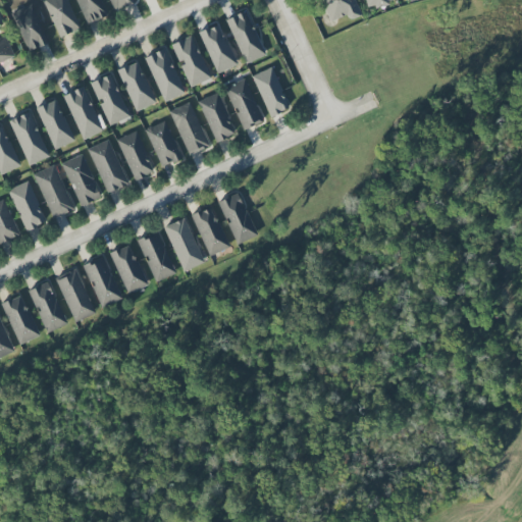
[(42,0),(59,38),(80,29),(66,0),(42,0)]
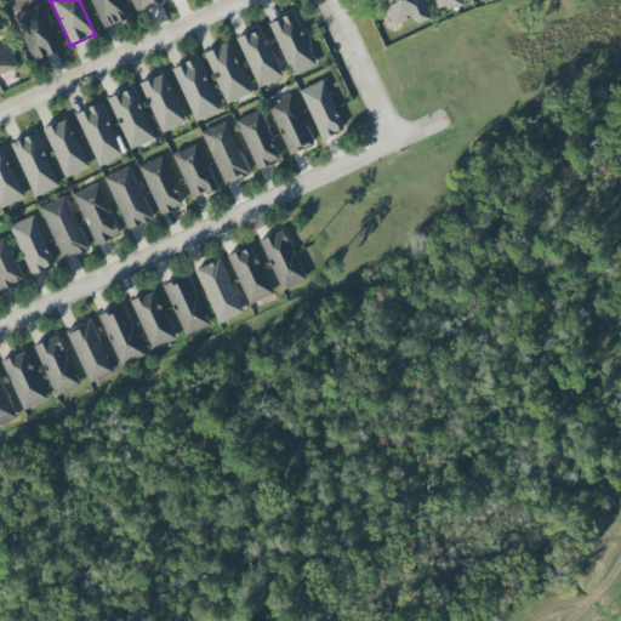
[(127,20),(119,0),(90,0),(103,30),(127,20)]
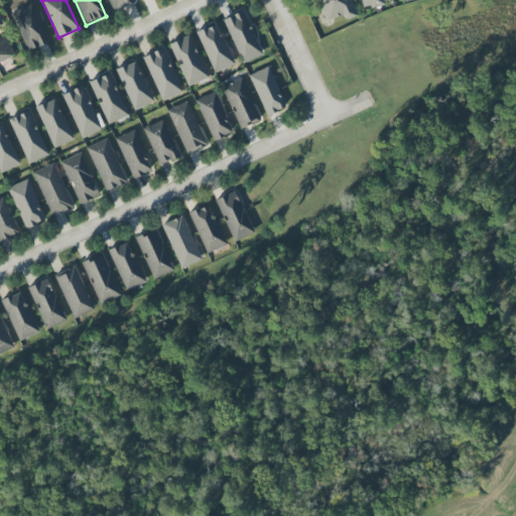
[(108,0),(114,11),(133,2),(132,0),(108,0)]
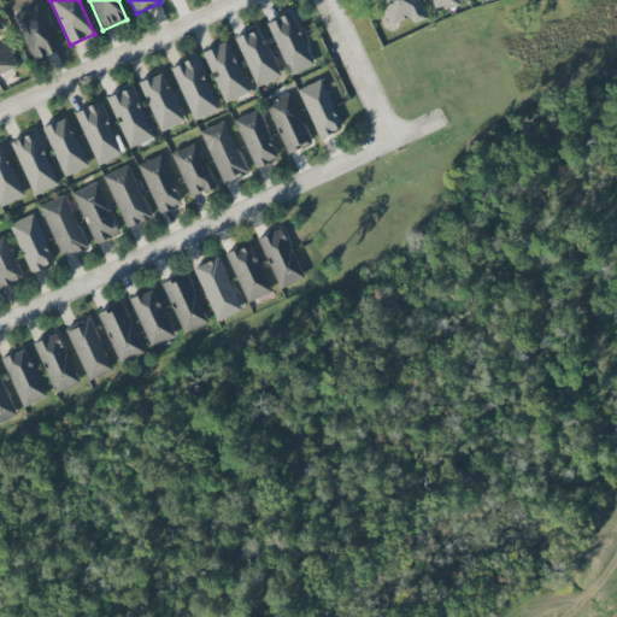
[(427,18),(418,0),(377,0),(388,27),(410,18),(412,24),(427,18)]
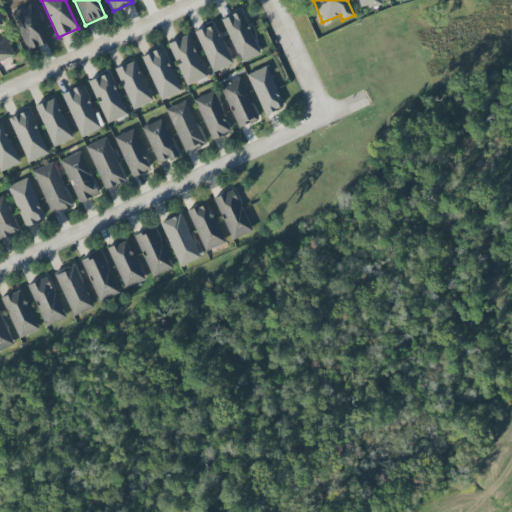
[(356,0),(359,9),(382,4),(381,1),(383,0),(356,0)]
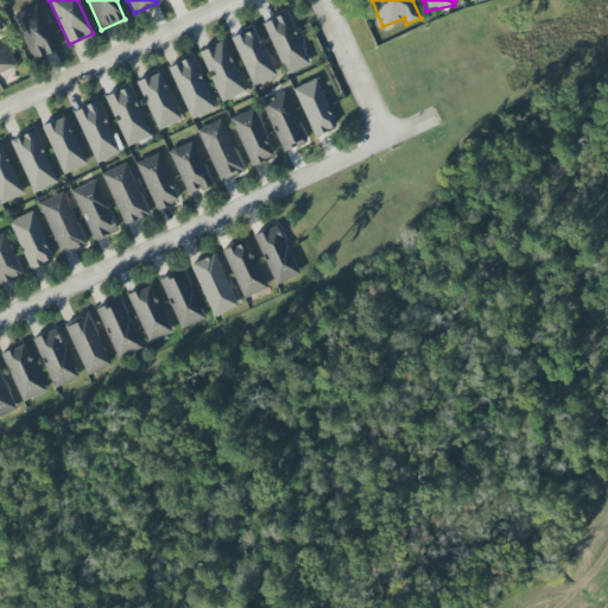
[(12,16),(33,61),(56,50),(36,5),(12,16)]
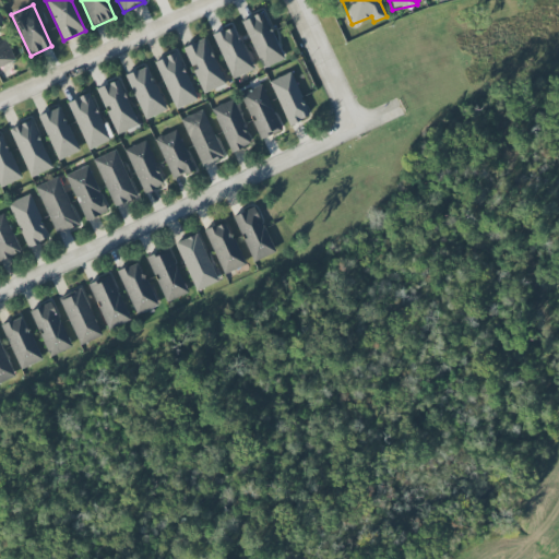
[(262,69),(284,60),(263,11),(241,21),(262,69)]
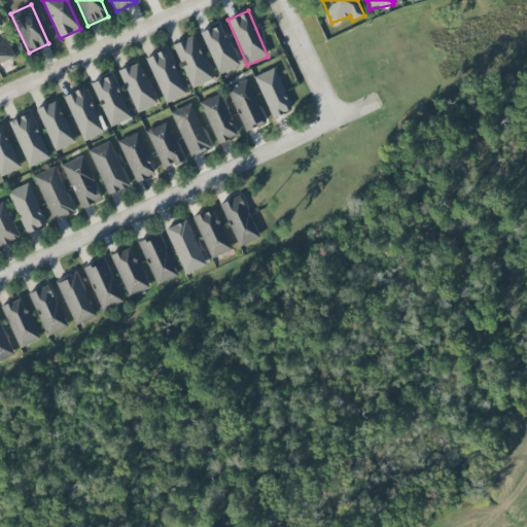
[(200,33),(219,75),(239,66),(220,25),(200,33)]
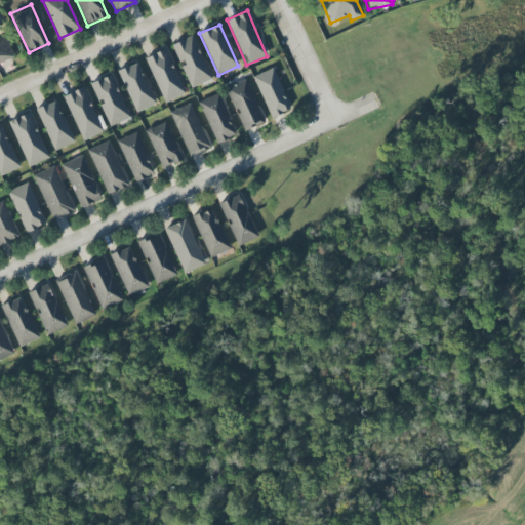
[(0,38),(0,63),(14,56),(4,36),(0,38)]
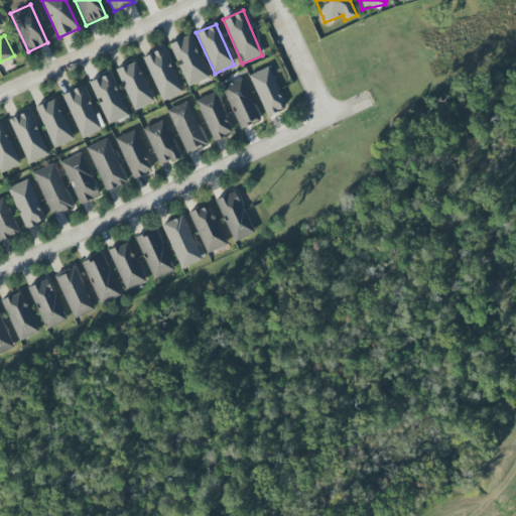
[(207,79),(189,35),(169,43),(186,87),(207,79)]
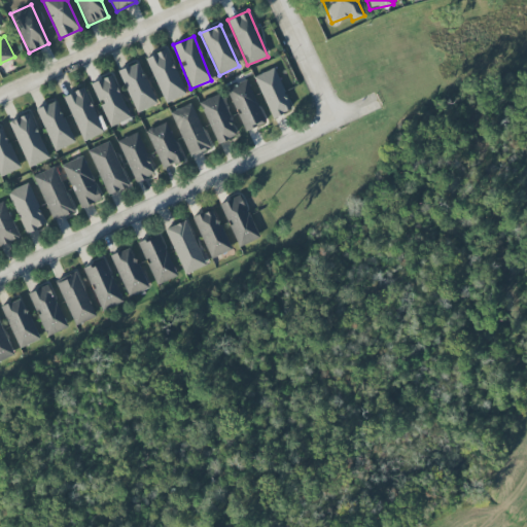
[(145,58),(165,103),(185,95),(167,49),(145,58)]
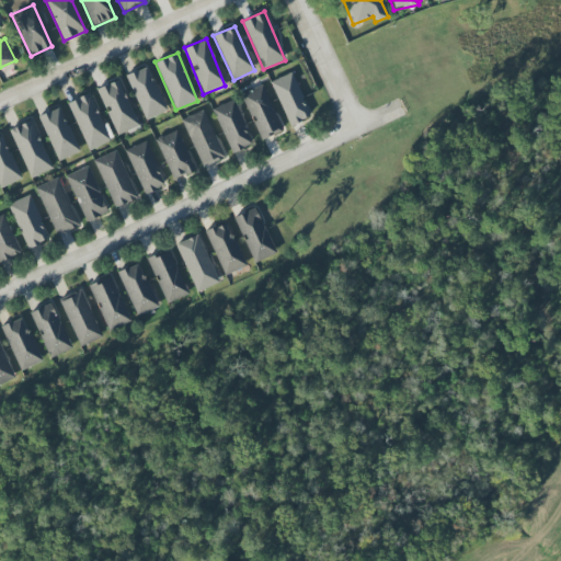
[(167,111),(147,66),(125,76),(146,121),(167,111)]
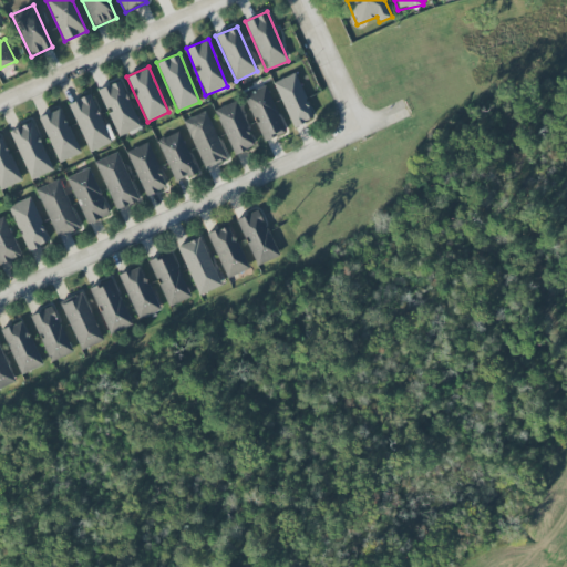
[(316,119),(295,73),(274,82),(294,129),(316,119)]
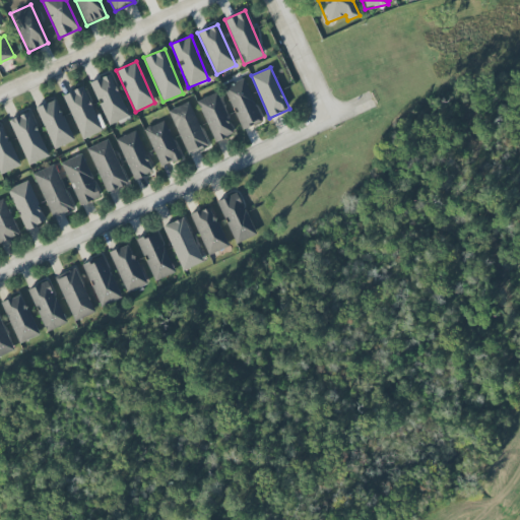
[(107,125),(127,118),(112,74),(90,81),(107,125)]
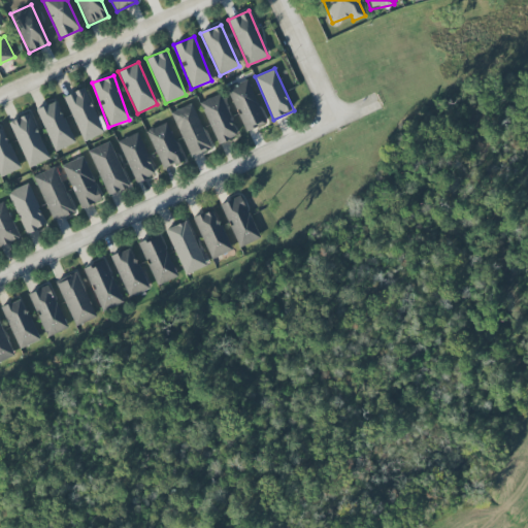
[(226,89),(245,132),(266,123),(246,79),(226,89)]
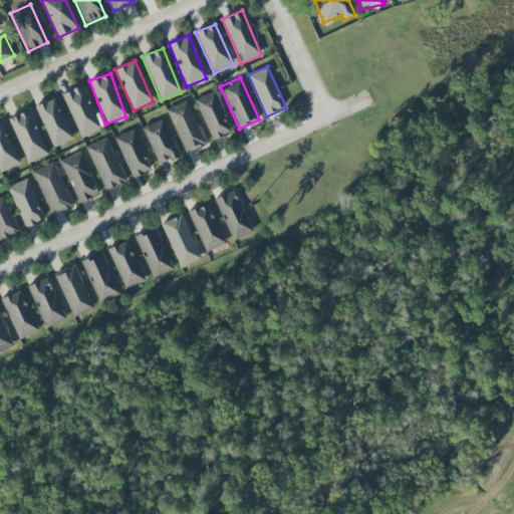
[(62,94),(80,138),(101,129),(82,85),(62,94)]
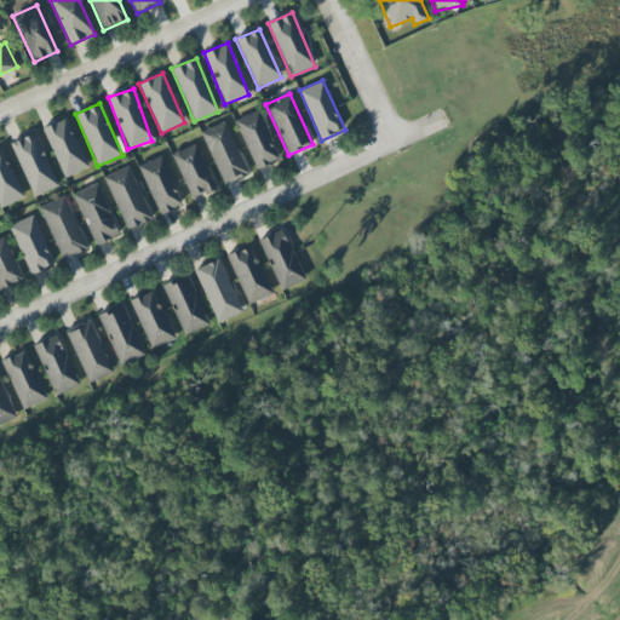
[(234,121),(257,170),(280,159),(257,110),(234,121)]
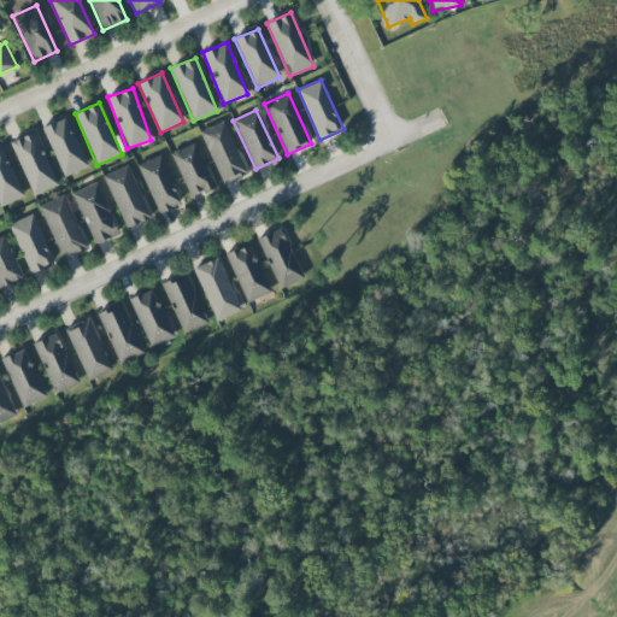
[(63,177),(86,168),(66,118),(43,128),(63,177)]
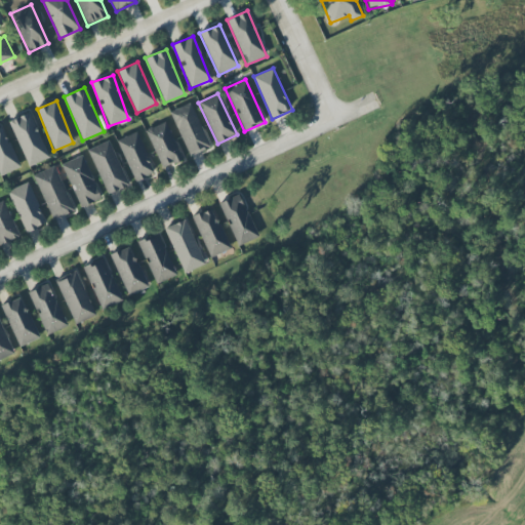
[(170,112),(189,156),(210,147),(191,103),(170,112)]
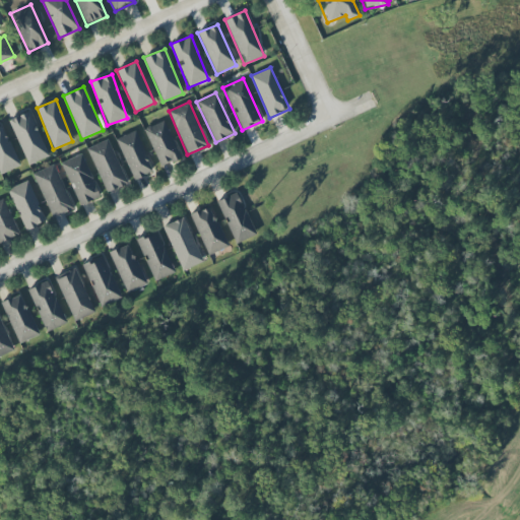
[(8,120),(28,166),(49,156),(28,111),(8,120)]
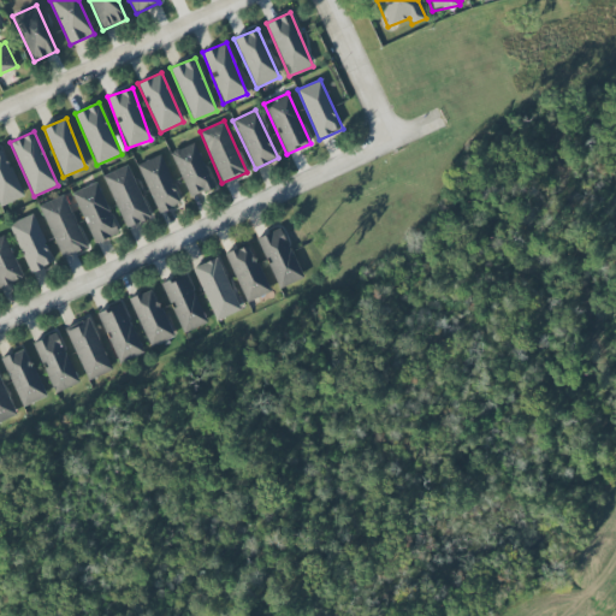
[(171,153),(190,197),(214,187),(195,142),(171,153)]
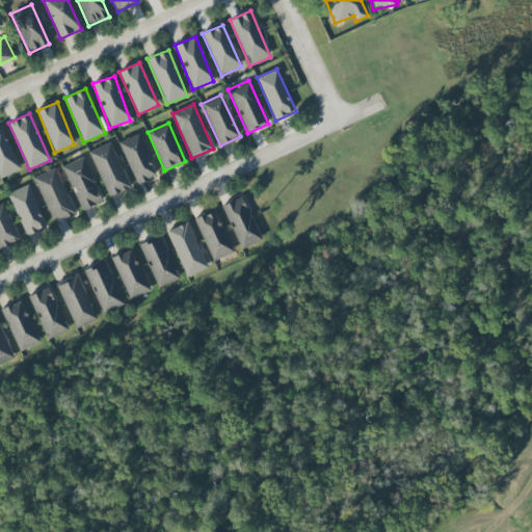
[(0,178),(0,179),(20,169),(1,128),(0,128),(0,178)]
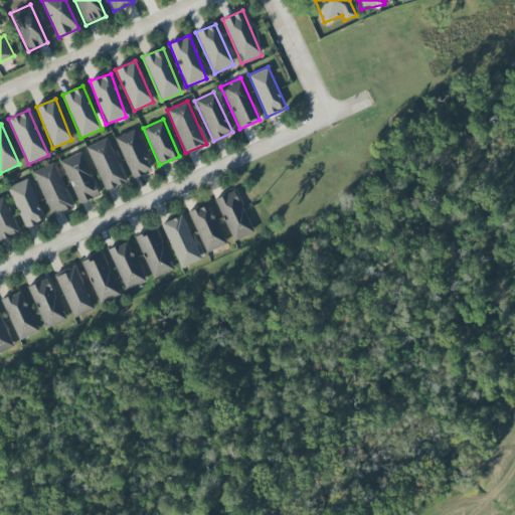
[(153,170),(134,129),(115,138),(133,179),(153,170)]
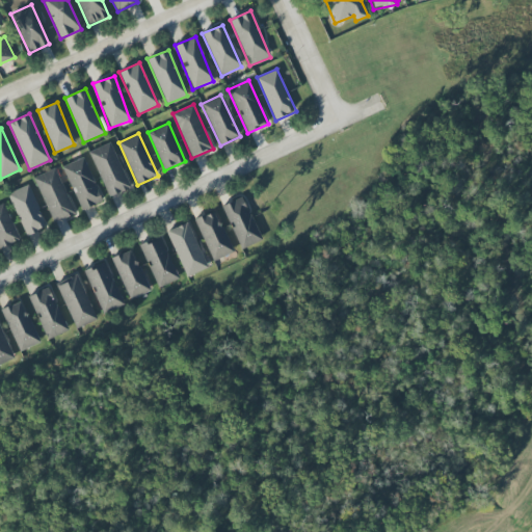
[(109,198),(131,188),(110,142),(88,152),(109,198)]
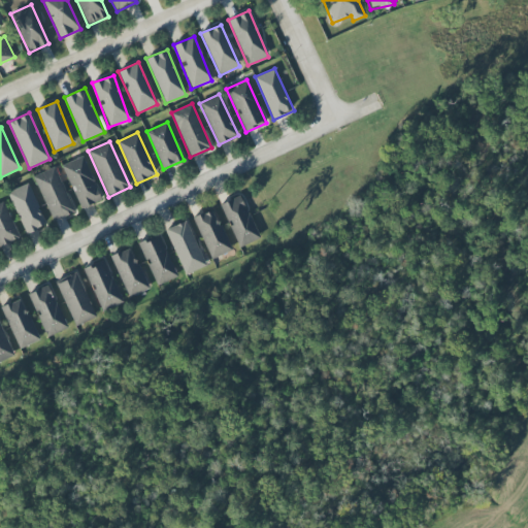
[(78,208),(100,201),(85,157),(64,164),(78,208)]
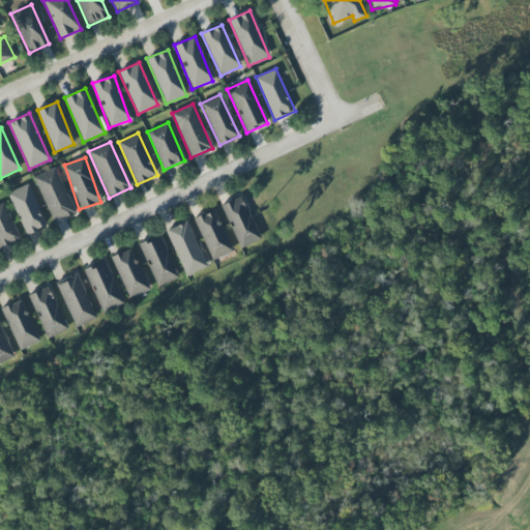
[(33,176),(53,223),(75,213),(55,168),(33,176)]
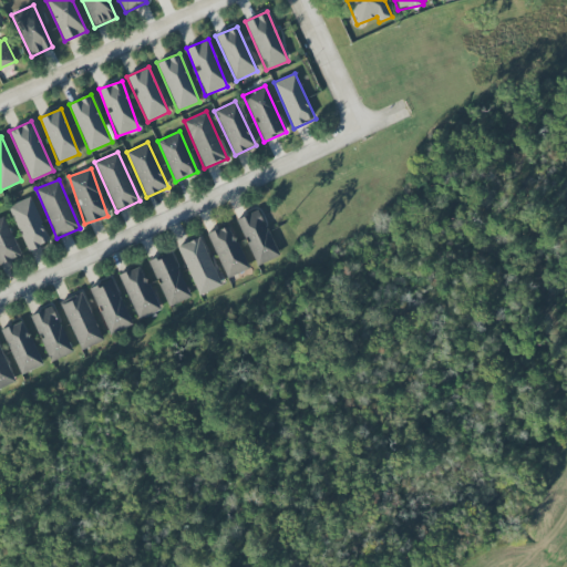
[(28,251),(50,241),(30,197),(8,206),(28,251)]
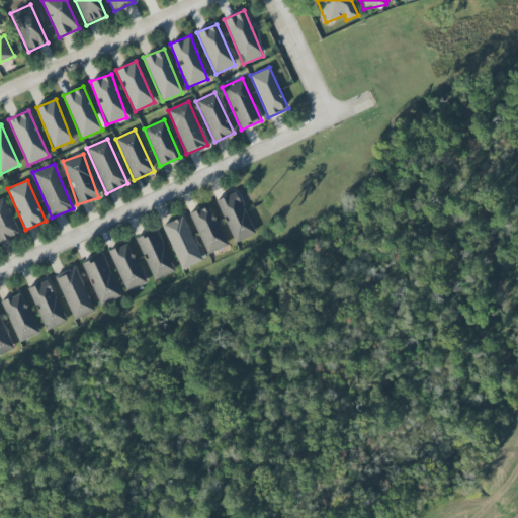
[(216,200),(235,243),(255,235),(236,192),(216,200)]
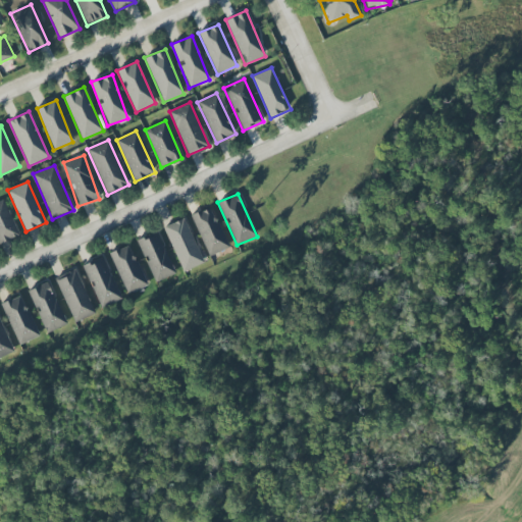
[(0,243),(19,235),(4,200),(0,201),(0,243)]
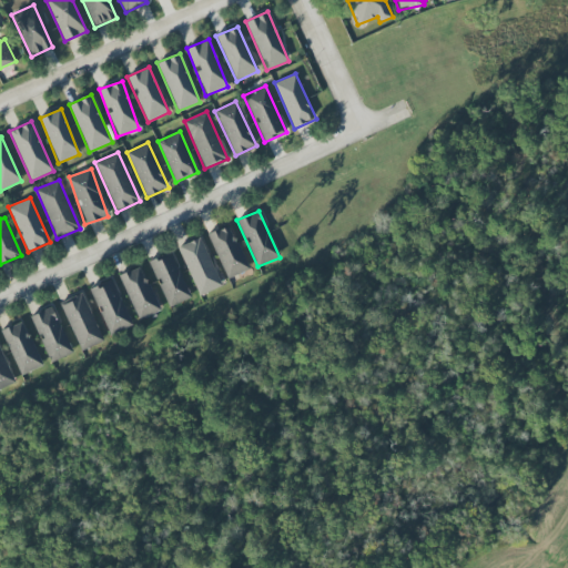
[(226,279),(249,270),(229,225),(208,234),(226,279)]
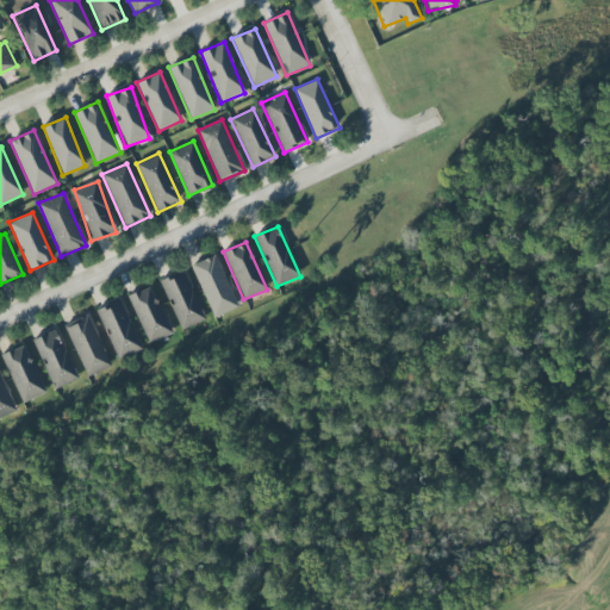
[(213,318),(238,307),(216,255),(191,266),(213,318)]
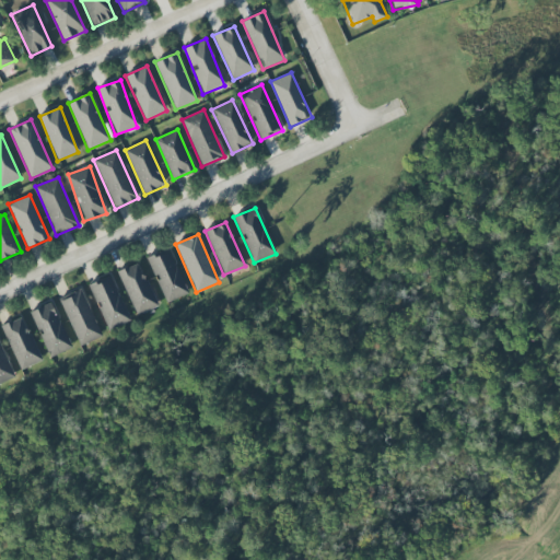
[(146,257),(166,303),(188,293),(167,247),(146,257)]
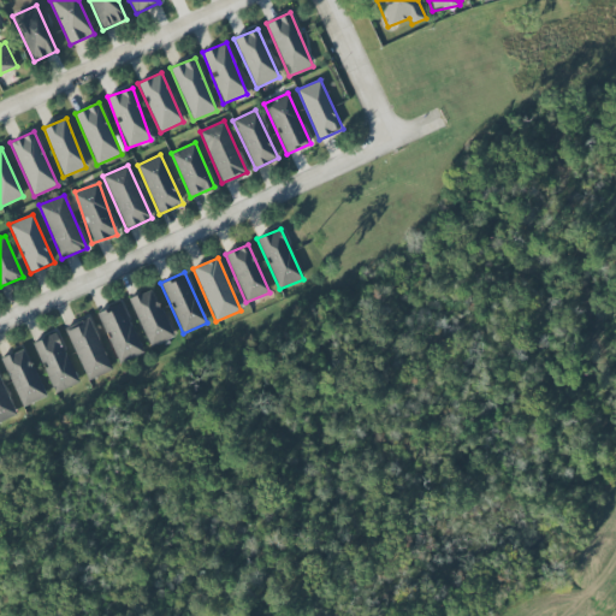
[(129,300),(150,348),(175,337),(152,289),(129,300)]
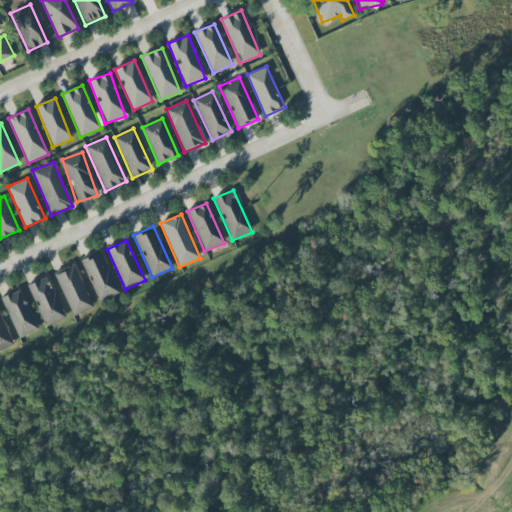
[(119,294),(101,251),(80,260),(99,302),(119,294)]
